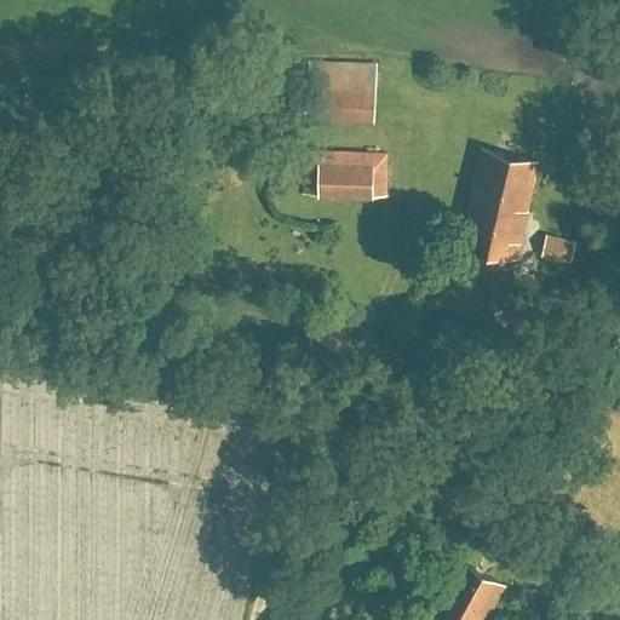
[(311,61),(308,119),(374,122),(378,64),(311,61)]
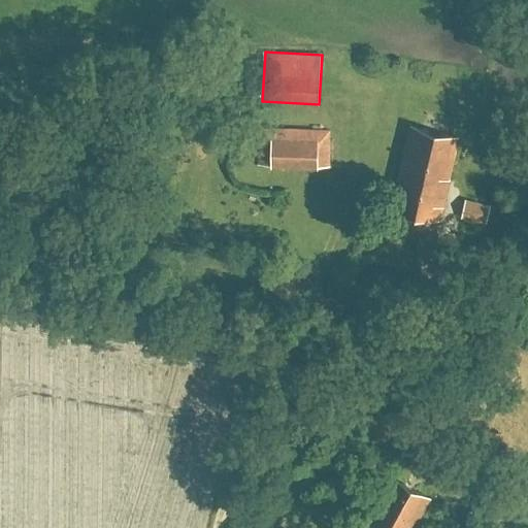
[(440,221),(460,138),(411,127),(392,209),(440,221)]
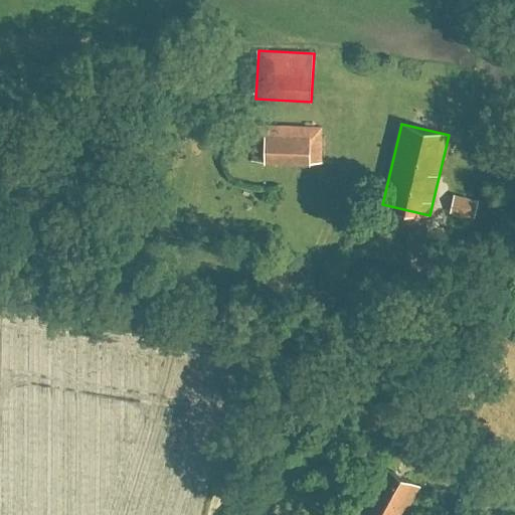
[(321,163),(322,128),(253,126),(252,161),(321,163)]
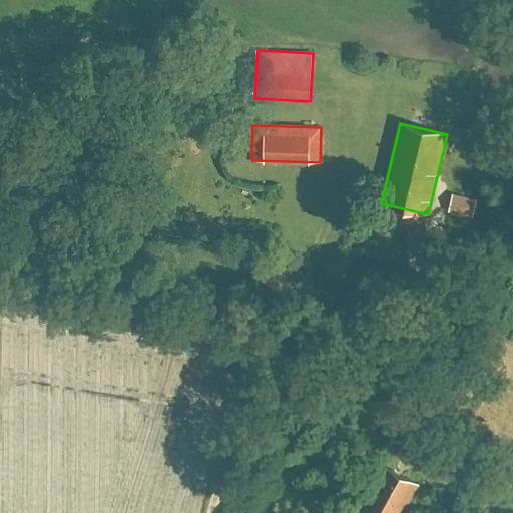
[(473,217),(477,200),(453,195),(449,211),(473,217)]
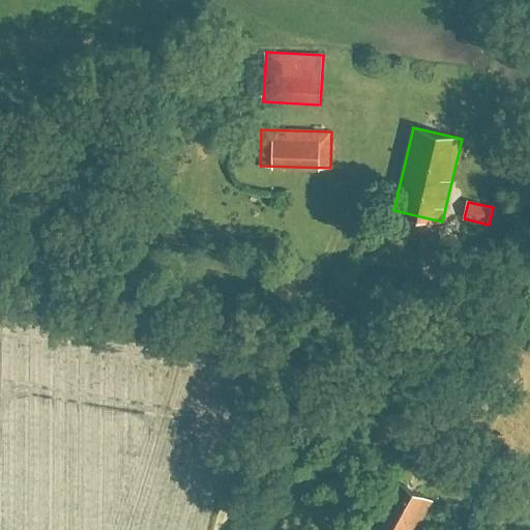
[(417,529),(433,502),(393,480),(365,529),(417,529)]
